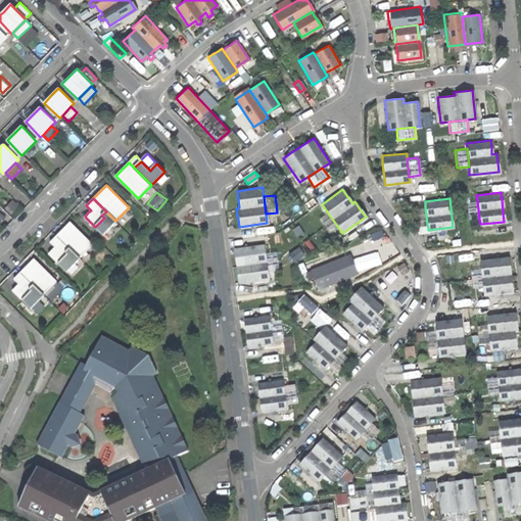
[(468,220),(479,219),(477,200),(466,202),(468,220)]
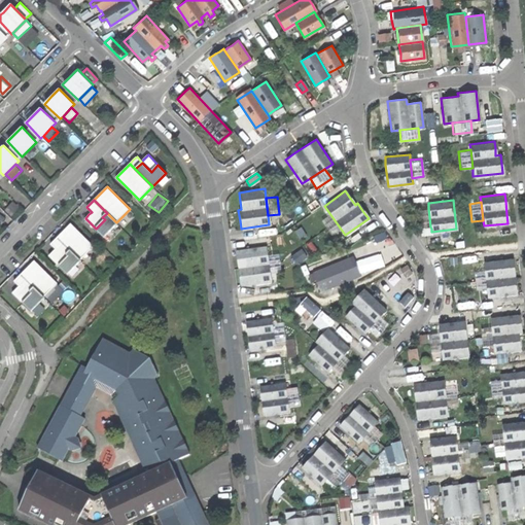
[(419,228),(430,226),(428,208),(417,209),(419,228)]
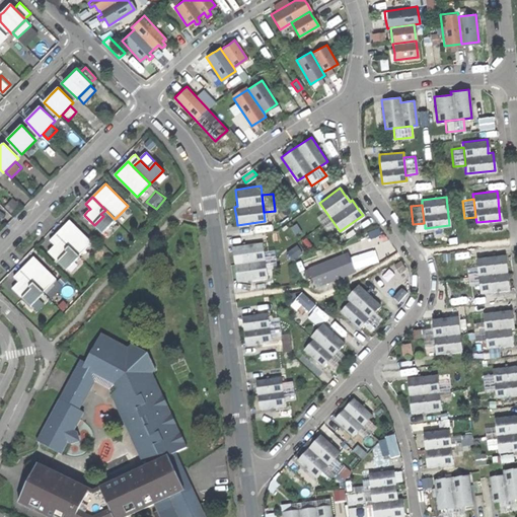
[(103,216),(94,225),(101,232),(115,219),(105,210),(100,214),(103,216)]
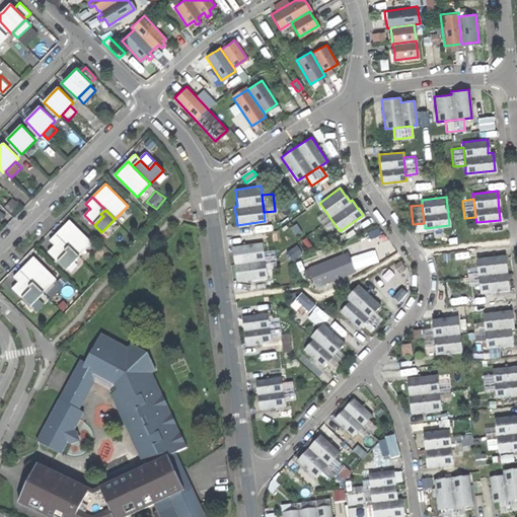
[(325,230),(335,224),(324,210),(315,216),(325,230)]
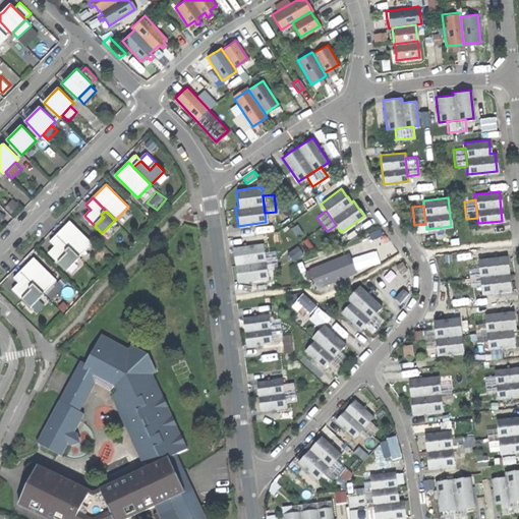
[(56,234),(69,247),(79,256),(93,242),(69,221),(63,228),(56,234)]
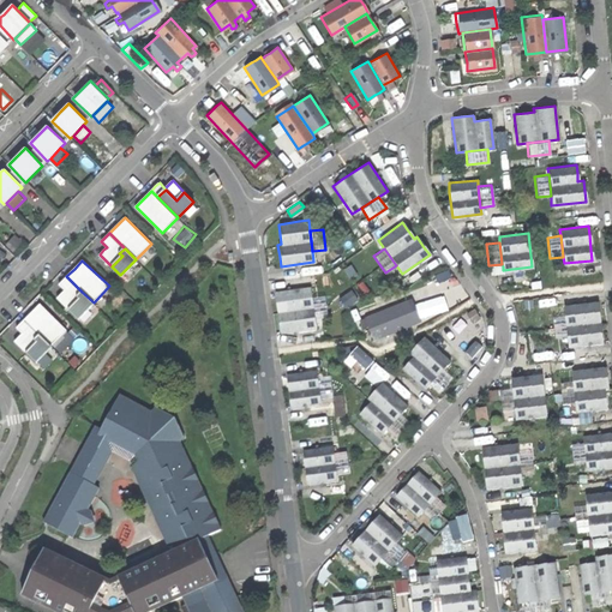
[(58,298),(70,310),(79,299),(77,297),(82,292),(66,276),(59,285),(65,289),(63,293),(58,298)]
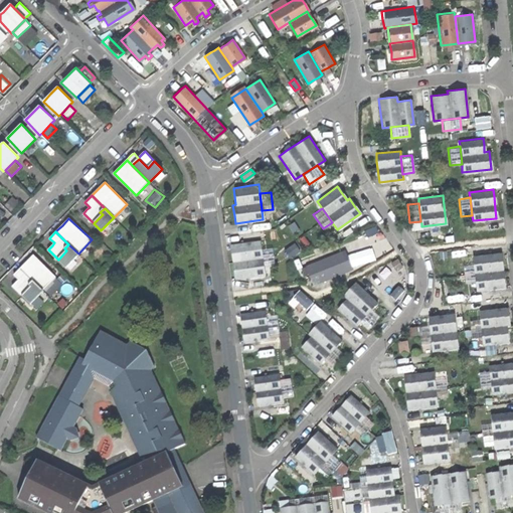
[(263,266),(260,248),(259,239),(230,243),(231,253),(233,271),(234,279),(264,275),(263,266)]
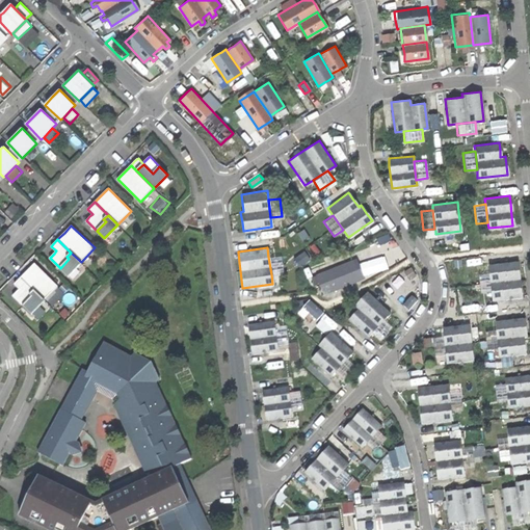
[(60,268),(69,276),(82,263),(81,262),(71,253),(67,257),(69,259),(60,268)]
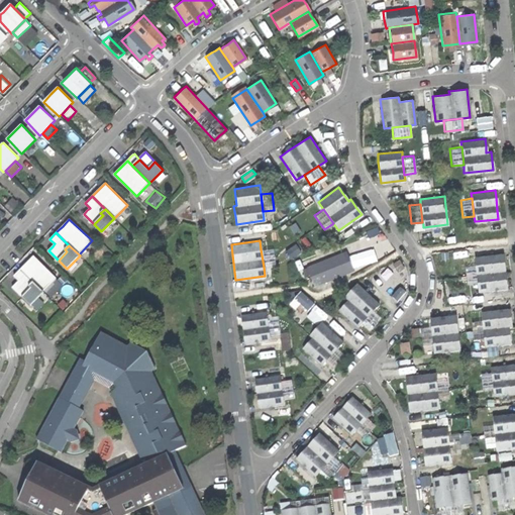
[(261,249),(264,267),(275,266),(272,247),(261,249)]
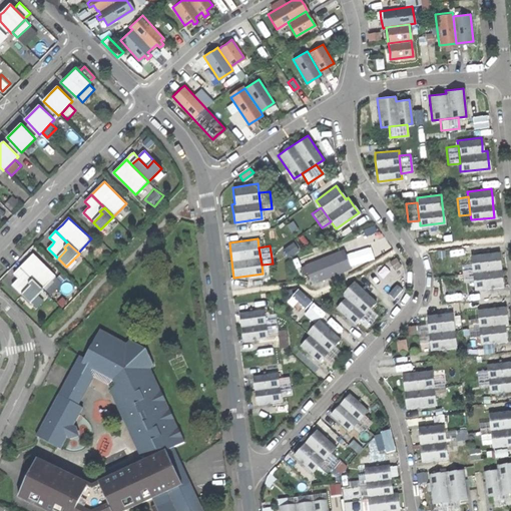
[(343,248),(304,265),(311,283),(350,268),(346,259),(343,248)]
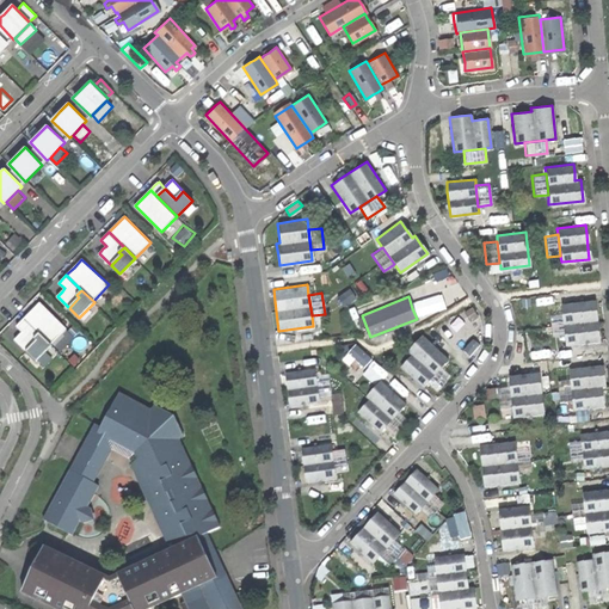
[(560,303),(561,313),(564,334),(565,344),(598,340),(597,331),(595,309),(594,300),(560,303)]
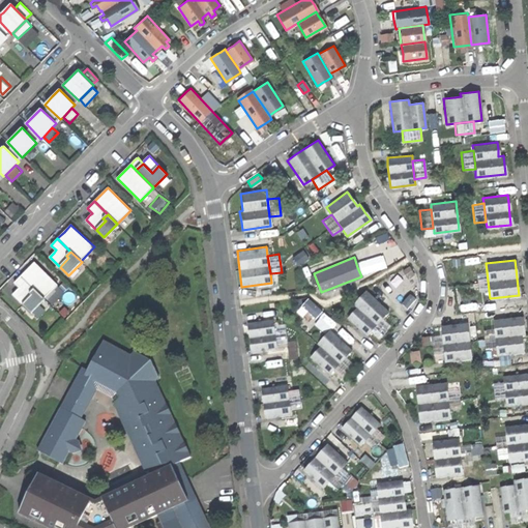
[(27,269),(22,275),(34,288),(44,297),(57,284),(35,262),(27,269)]
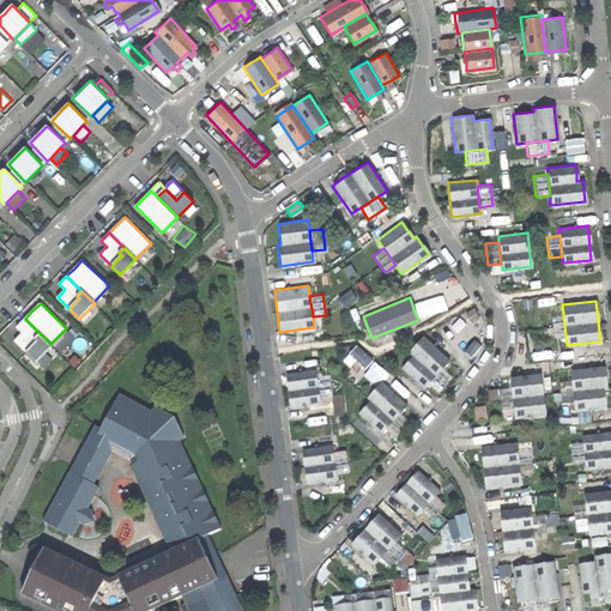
[(472,307),(465,312),(470,320),(477,316),(472,307)]
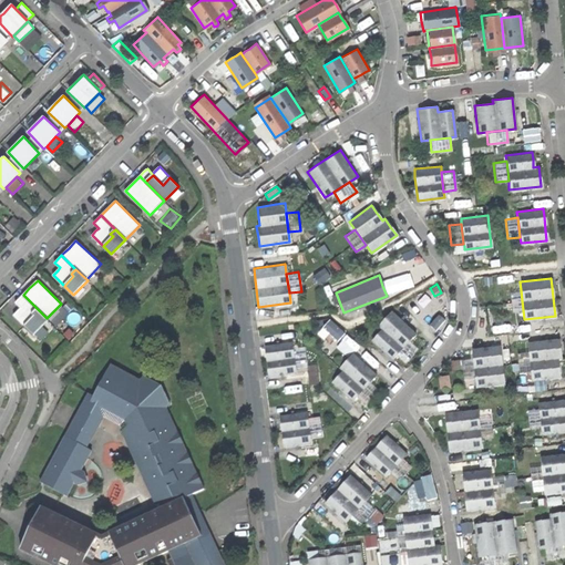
[(424,290),(410,300),(419,314),(433,305),(424,290)]
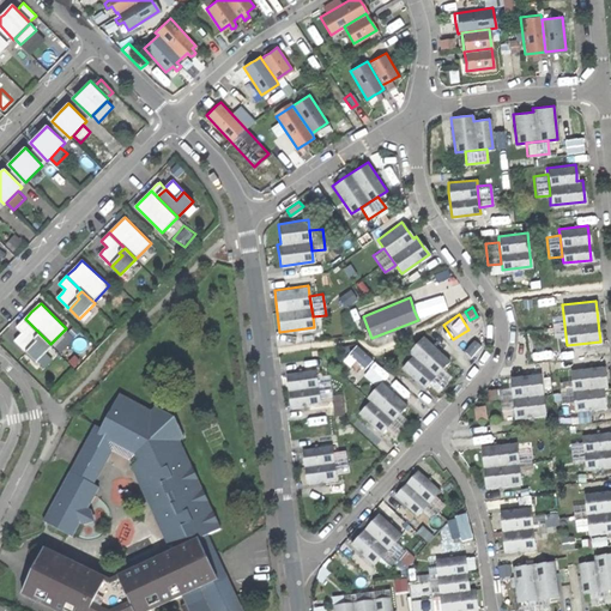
[(552,337),(566,336),(563,314),(550,315),(552,337)]
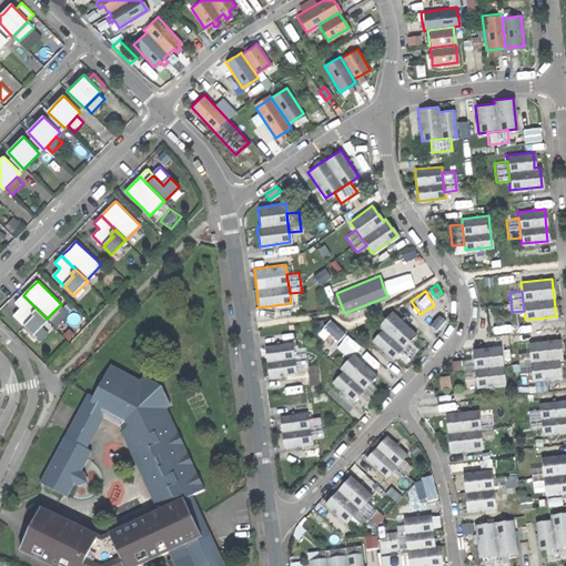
[(37,309),(23,295),(16,303),(20,307),(18,311),(13,315),(24,325),(34,315),(32,313),(37,309)]
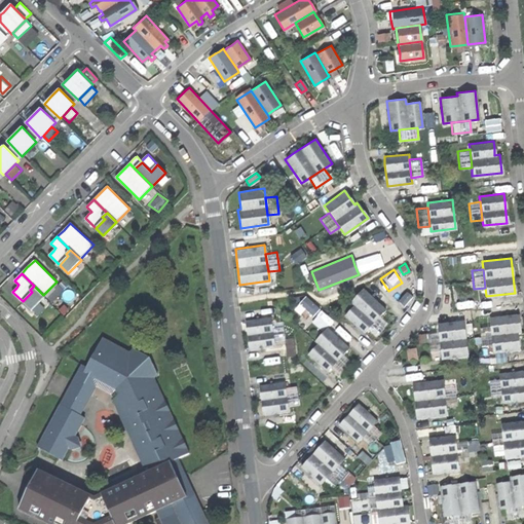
[(44,296),(43,295),(34,286),(30,290),(32,292),(23,301),(31,309),(44,296)]
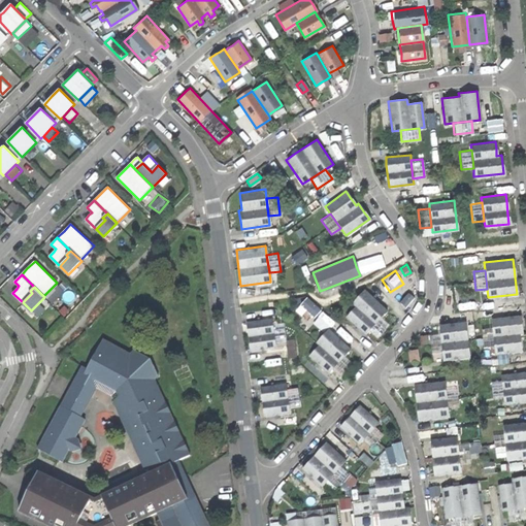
[(367,329),(380,316),(383,313),(386,309),(364,289),(351,303),(355,306),(346,317),(363,333),(365,331),(367,329)]
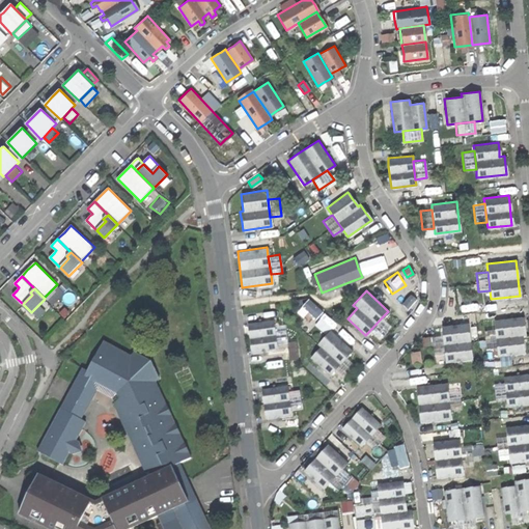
[(402,300),(408,306),(417,298),(412,291),(402,300)]
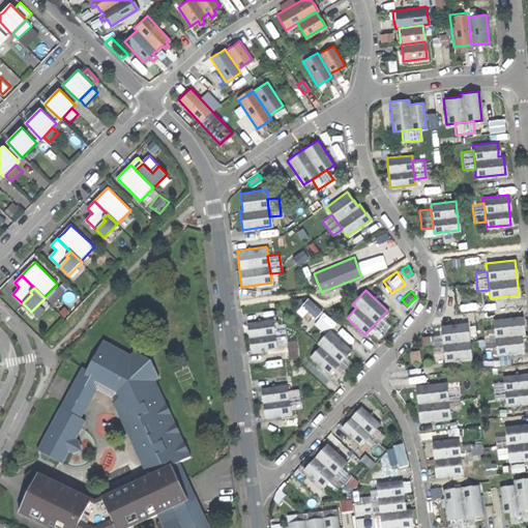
[(493,319),(494,327),(495,346),(496,354),(522,352),(521,343),(520,334),(523,334),(522,324),(521,316),(493,319)]
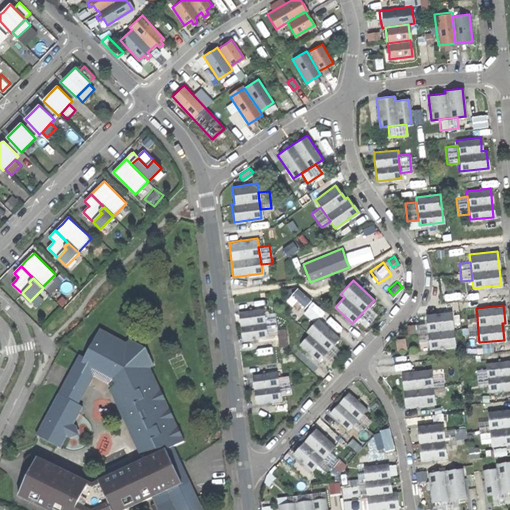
[(368,306),(356,319),(364,327),(376,314),(368,306)]
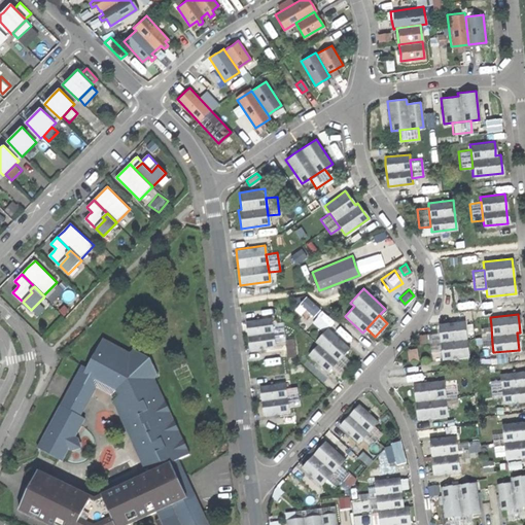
[(273,341),(271,322),(270,317),(245,320),(246,327),(248,343),(249,349),(274,346),(273,341)]
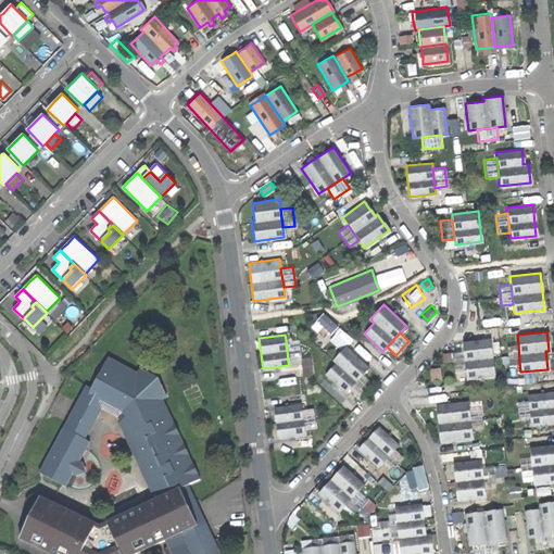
[(463,347),(463,350),(465,369),(466,373),(466,378),(493,376),(489,338),(462,341),(463,347)]
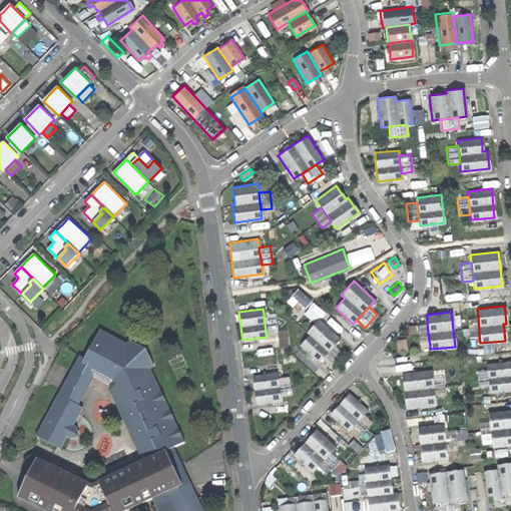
[(264,314),(266,332),(277,330),(275,313),(264,314)]
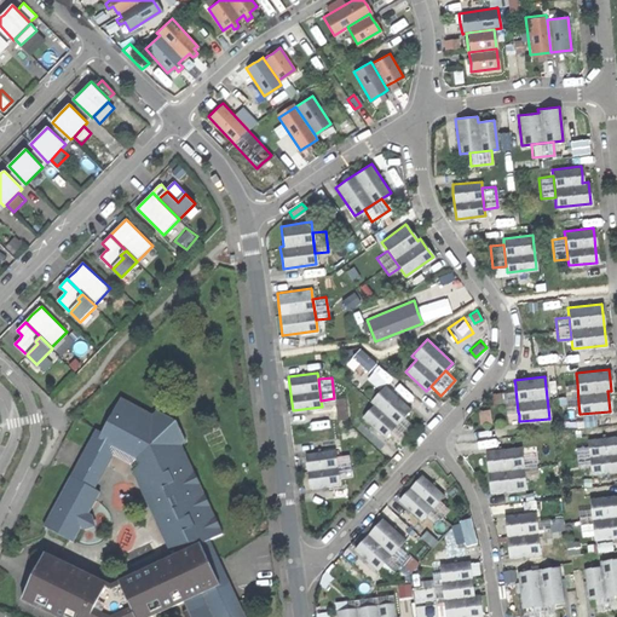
[(565,405),(578,404),(577,382),(564,384),(565,405)]
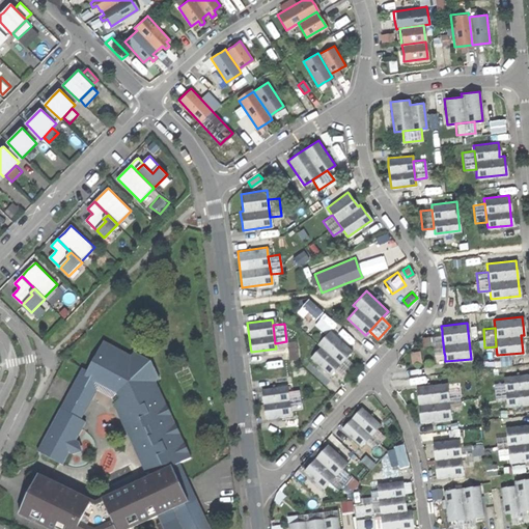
[(332,369),(344,357),(347,354),(351,350),(330,330),(316,343),(319,346),(310,357),(328,374),(330,372),(332,369)]
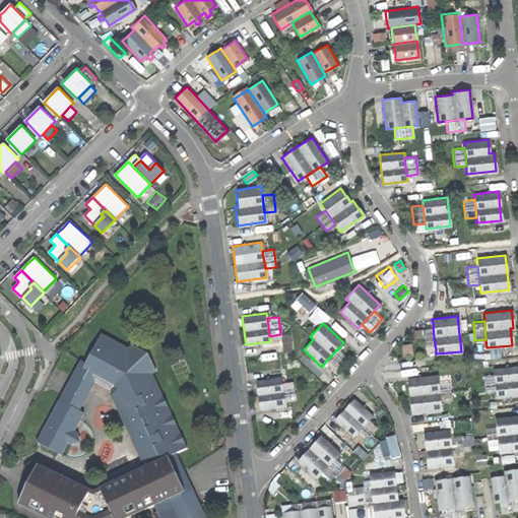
[(424,346),(435,345),(433,327),(422,328),(424,346)]
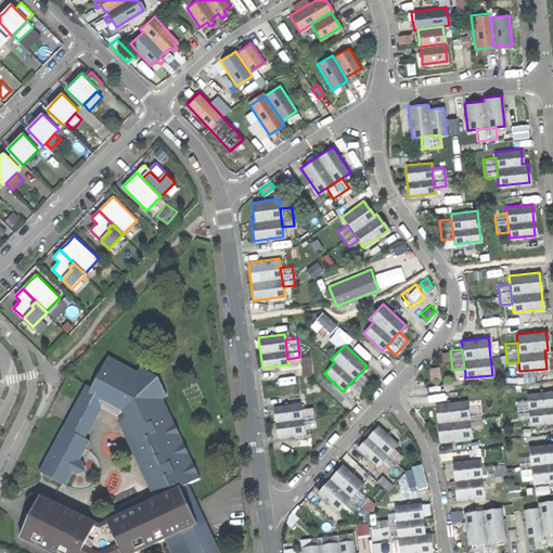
[(311,373),(310,354),(301,355),(303,374),(311,373)]
